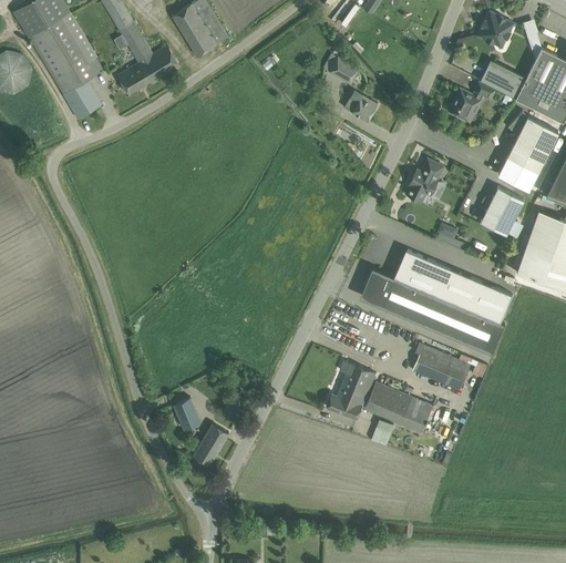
[(59,0),(35,0),(12,14),(78,122),(101,108),(86,82),(102,73),(94,61),(96,60),(69,14),(59,0)]
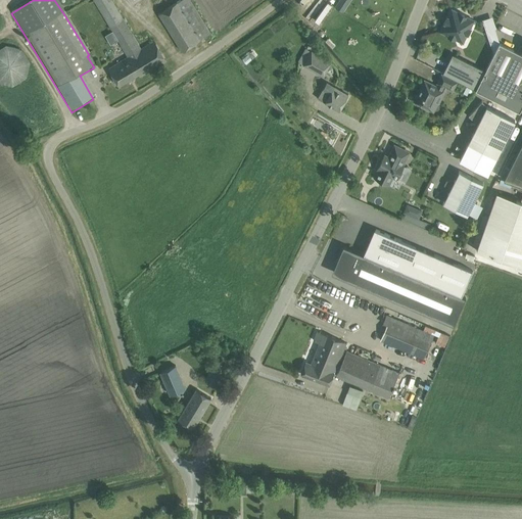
[(165,64),(159,55),(153,45),(140,53),(108,0),(92,0),(128,60),(108,72),(119,88),(138,77),(140,80),(165,64)]
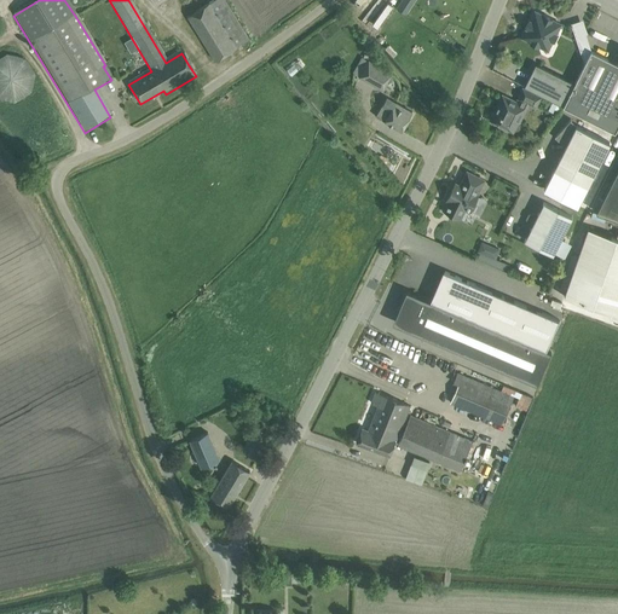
[(248,44),(241,34),(220,0),(219,0),(186,21),(214,64),(248,44)]
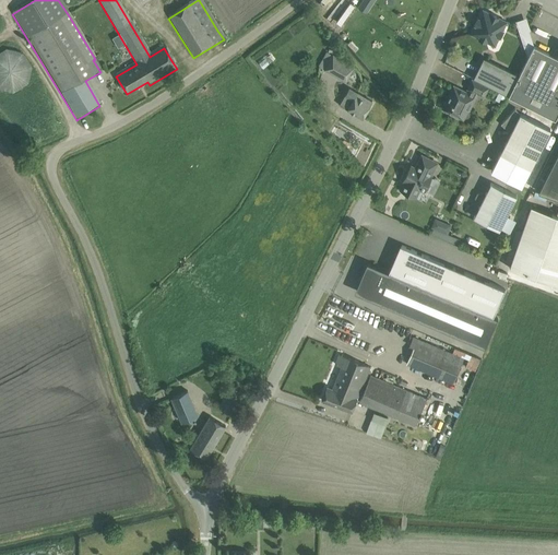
[(364,0),(357,11),(365,16),(375,0),(364,0)]
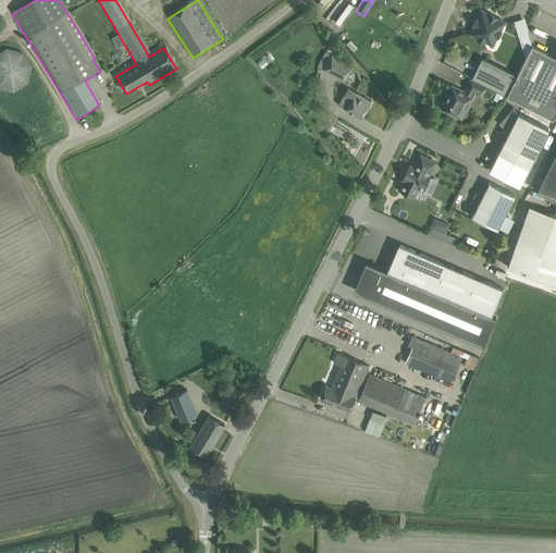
[(483,45),(492,49),(504,25),(495,21),(496,21),(489,16),(489,17),(480,13),(476,22),(474,22),(471,28),(472,29),(468,37),(477,41),(476,42),(483,46),(483,45)]
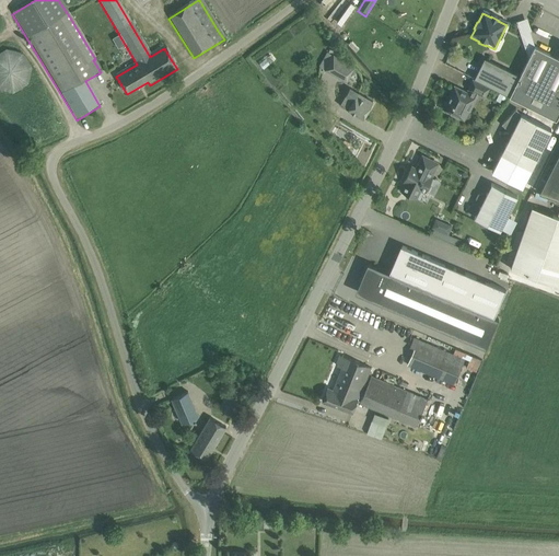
[(519,79),(509,100),(558,124),(558,59),(558,61),(534,49),(519,79)]
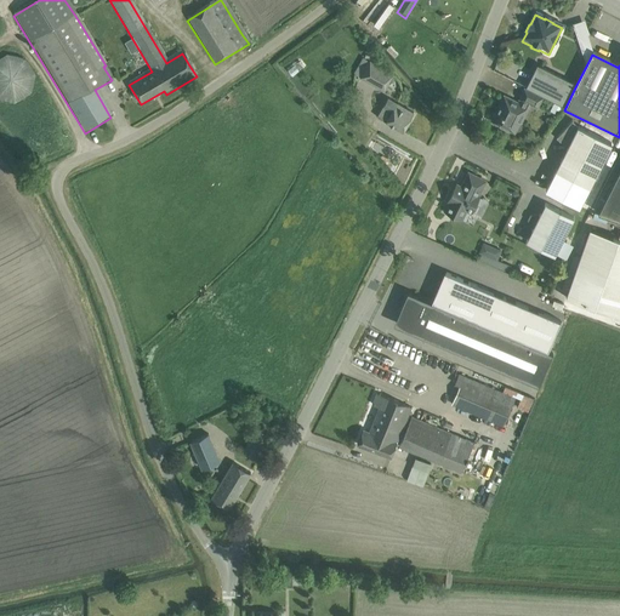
[(0,103),(15,106),(33,96),(34,78),(26,61),(6,58),(0,61),(0,103)]
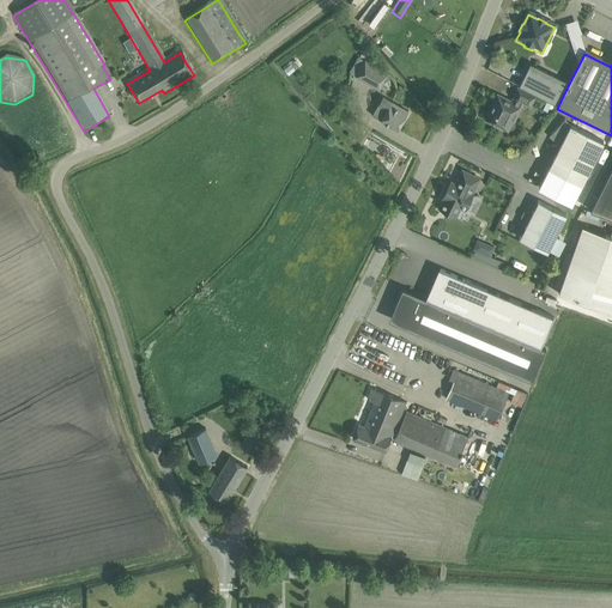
[(355,79),(379,92),(387,77),(364,64),(355,79)]
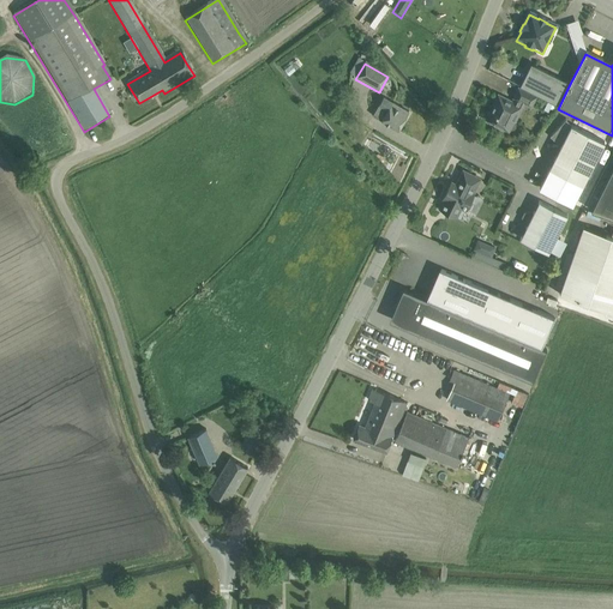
[(530,66),(520,89),(547,103),(558,109),(569,86),(530,66)]
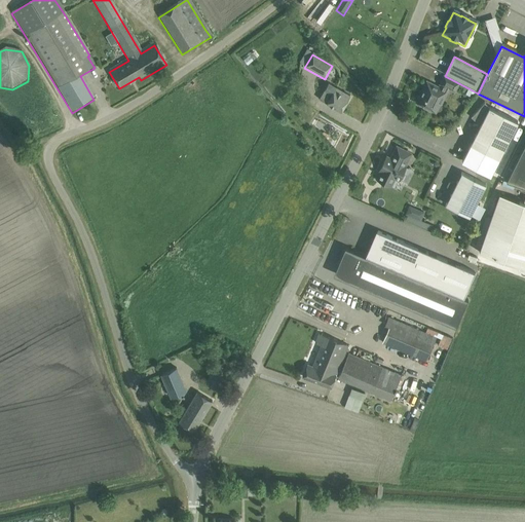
[(423,109),(435,115),(439,108),(440,108),(448,91),(454,95),(458,86),(443,78),(439,87),(441,88),(440,91),(425,84),(421,94),(422,94),(419,101),(418,100),(415,106),(423,110),(423,109)]
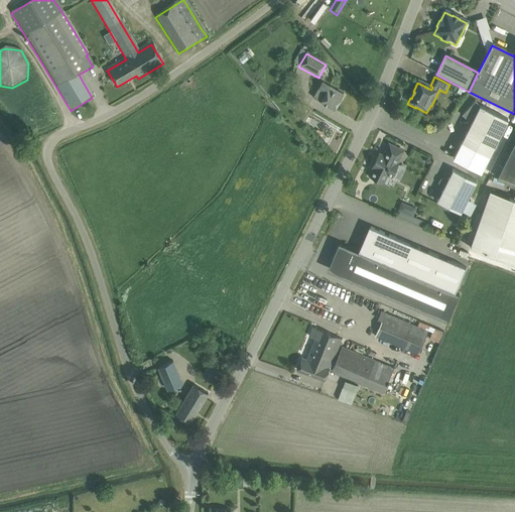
[(312,100),(334,113),(343,97),(320,85),(312,100)]
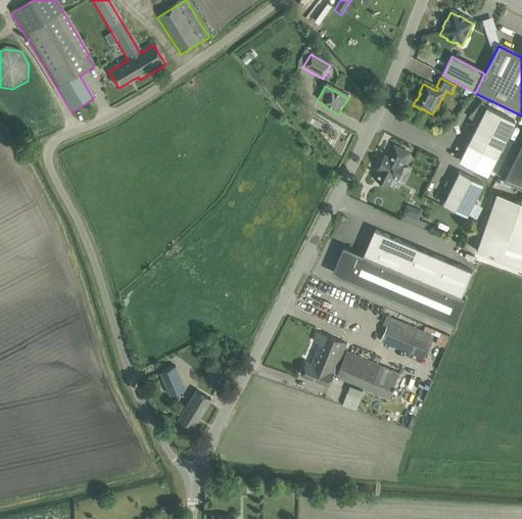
[(514,124),(485,109),(481,105),(481,104),(469,118),(469,119),(470,116),(478,124),(459,163),(487,177),(514,124)]
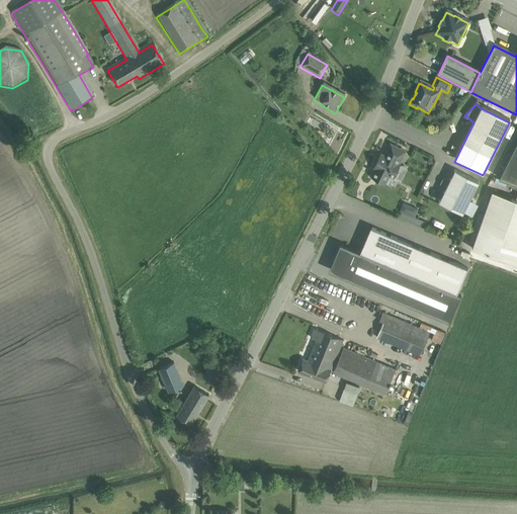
[(516,143),(498,181),(516,187),(516,143)]
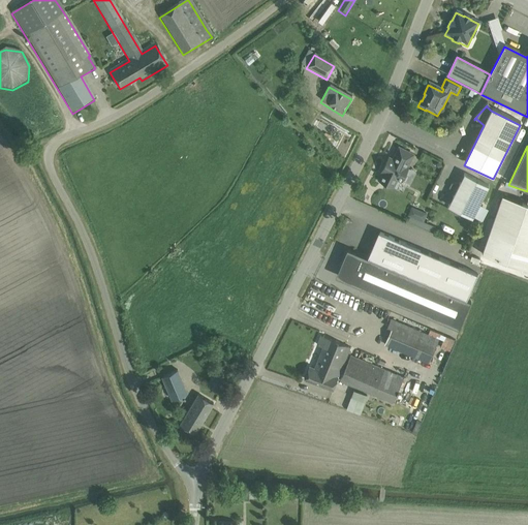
[(381,175),(378,183),(379,184),(378,185),(385,188),(386,187),(392,190),(396,182),(400,184),(407,171),(413,157),(398,150),(392,162),(387,160),(380,175),(381,175)]
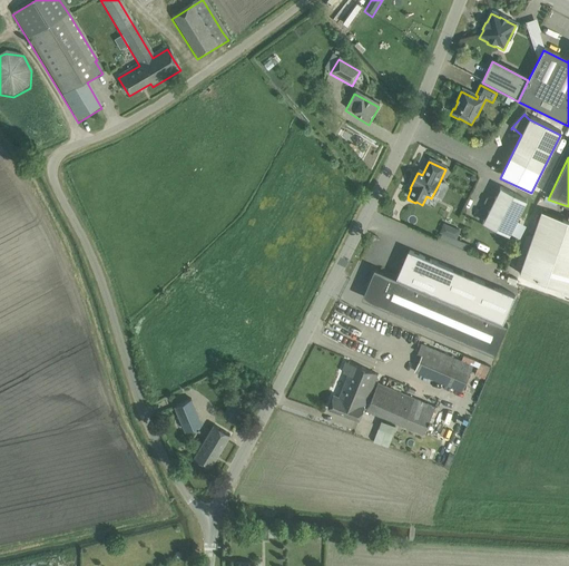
[(526,203),(510,195),(500,191),(494,202),(490,201),(486,201),(484,205),(486,210),(489,211),(482,225),(508,238),(526,203)]
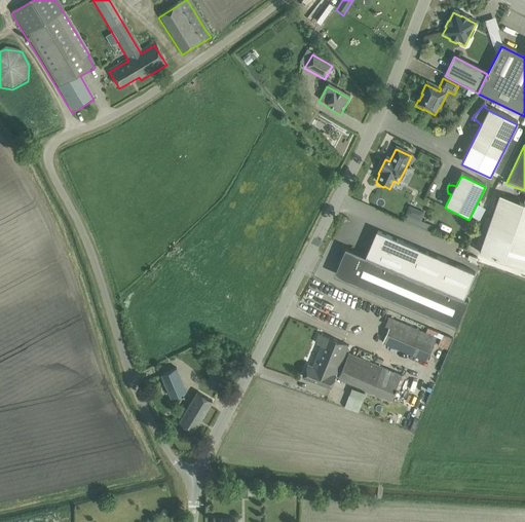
[(480,251),(479,256),(518,269),(524,271),(524,199),(523,206),(522,206),(499,197),(492,218),(480,251)]
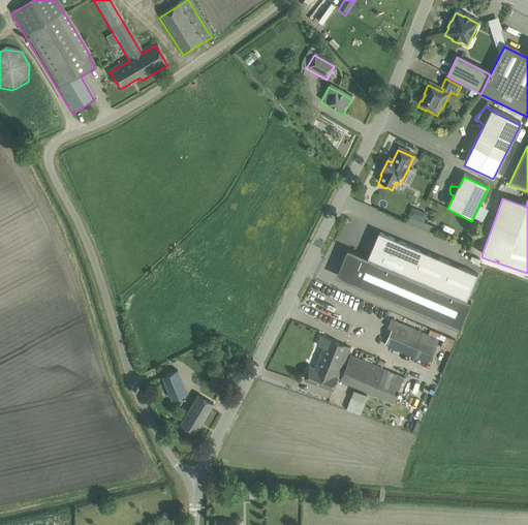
[(406,219),(421,225),(424,218),(410,212),(406,219)]
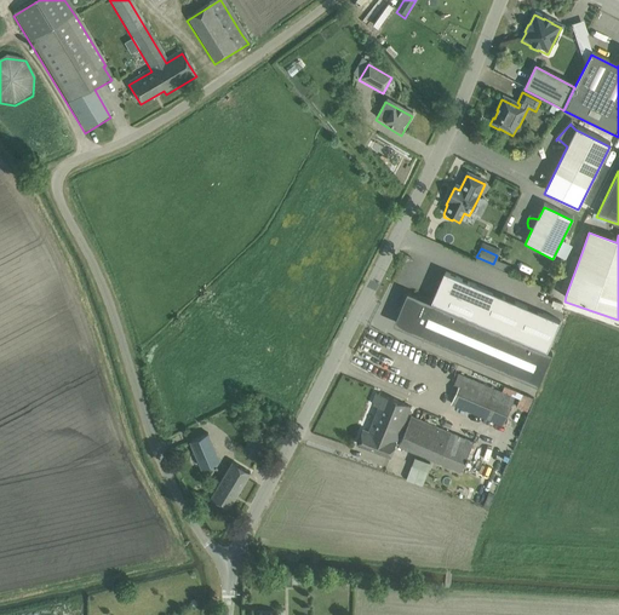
[(434,303),(433,305),(546,354),(559,325),(445,276),(443,279),(446,280),(435,304),(434,303)]
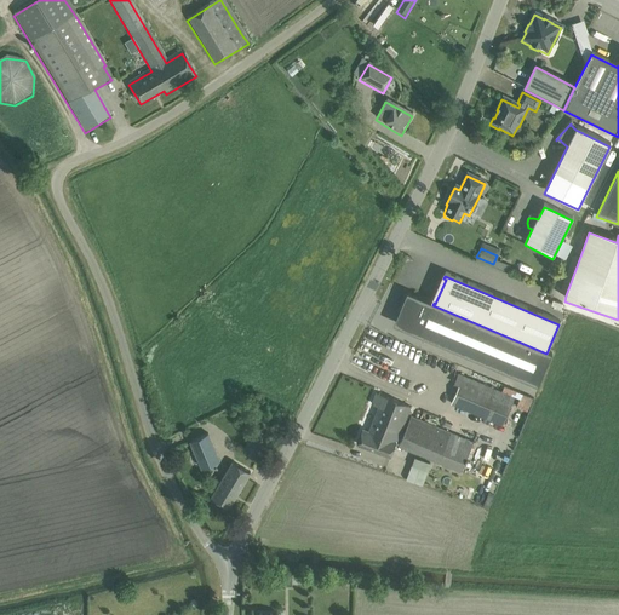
[(551,357),(406,294),(397,316),(412,322),(407,334),(538,390),(551,357)]
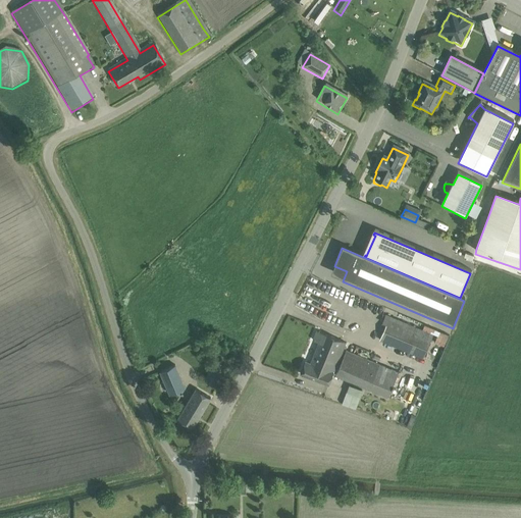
[(432,339),(388,320),(379,343),(422,361),(432,339)]
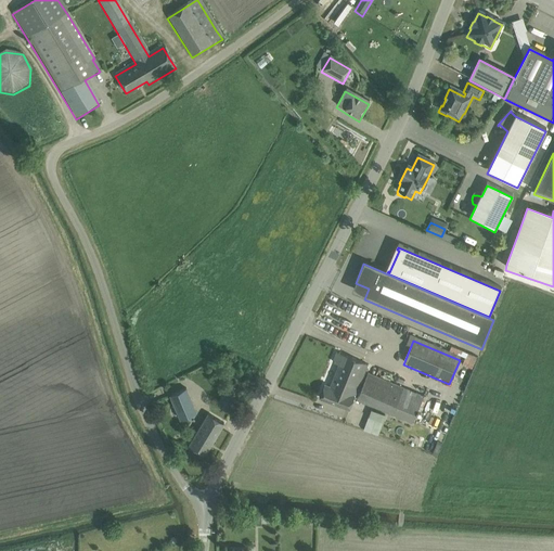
[(338,368),(329,389),(353,400),(356,401),(356,404),(411,426),(422,399),(366,375),(360,394),(357,392),(366,368),(335,355),(332,364),(338,368)]
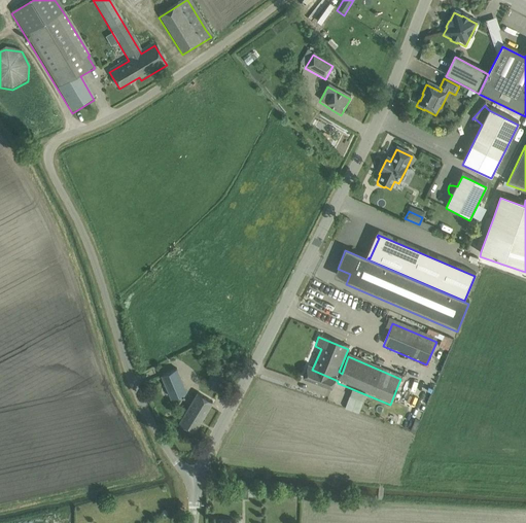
[(330,391),(336,380),(312,370),(307,368),(302,380),(330,391)]
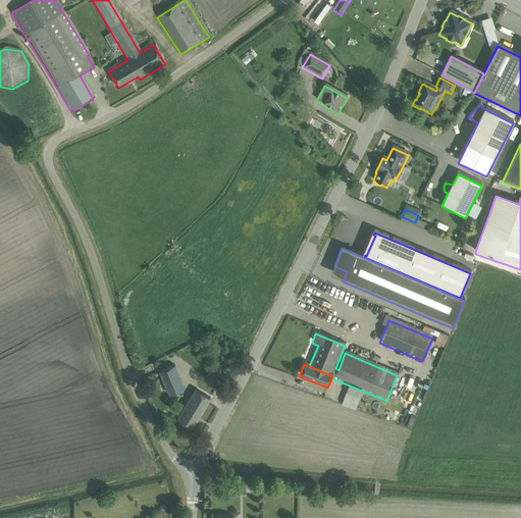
[(159,374),(168,398),(184,391),(174,368),(159,374)]
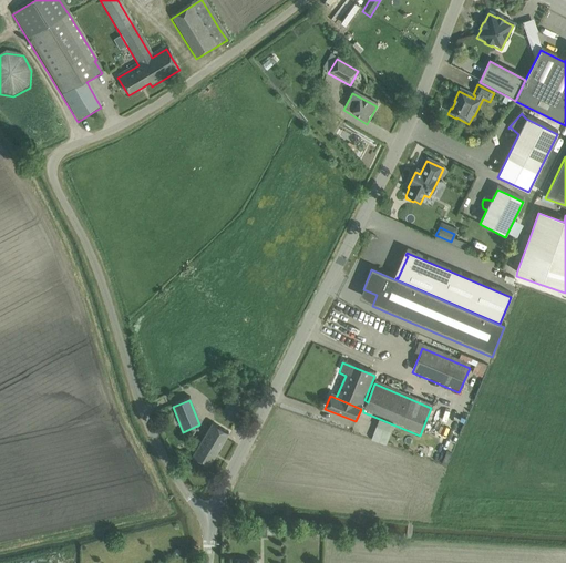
[(193,458),(208,468),(227,436),(212,427),(193,458)]
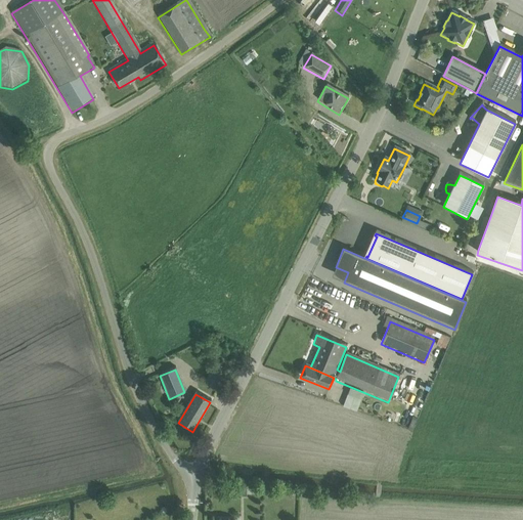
[(357,414),(360,400),(346,396),(343,409),(357,414)]
